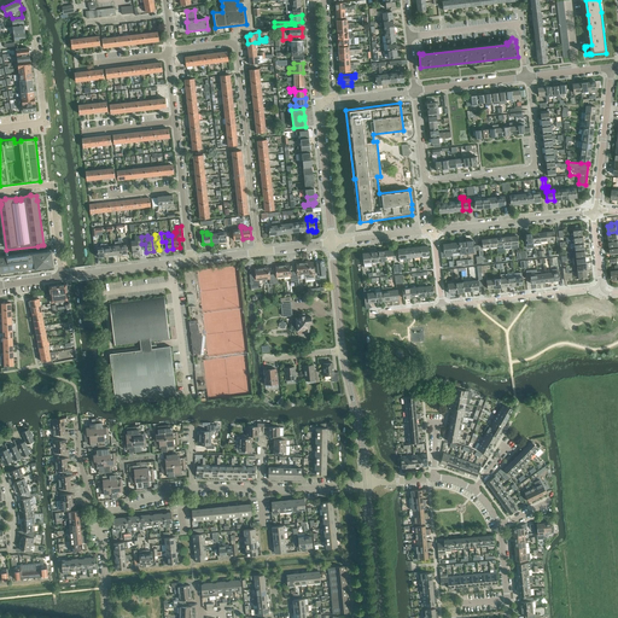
[(141,244),(141,237),(134,237),(135,240),(130,240),(133,254),(139,252),(138,245),(141,244)]
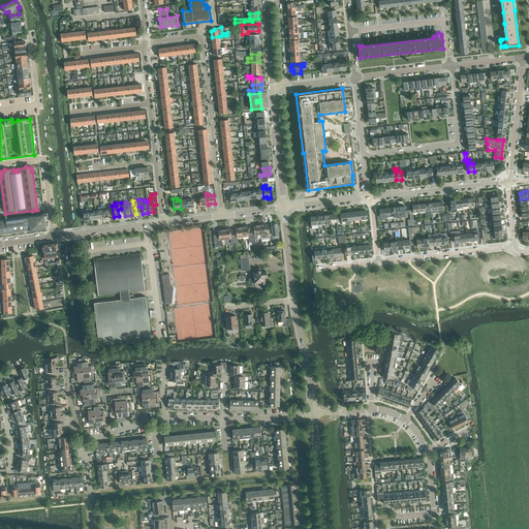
[(19,231),(24,231),(23,229),(26,229),(27,230),(30,230),(35,229),(35,228),(41,227),(41,228),(45,228),(44,215),(36,216),(35,210),(32,211),(33,216),(0,220),(0,234),(4,234),(4,232),(11,231),(11,232),(16,232),(16,230),(19,230),(19,231)]
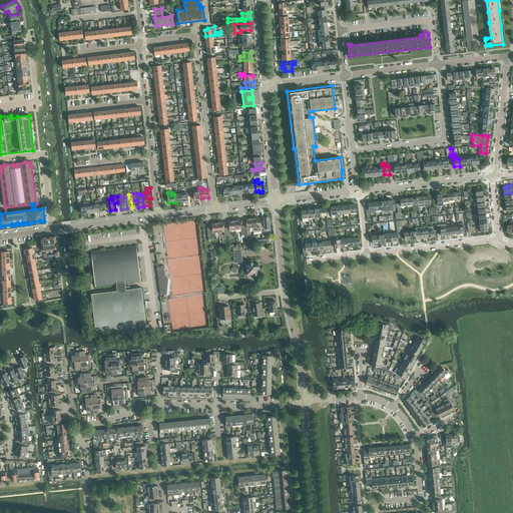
[(251,217),(252,228),(253,232),(262,231),(261,223),(260,217),(257,217),(257,216),(251,217)]
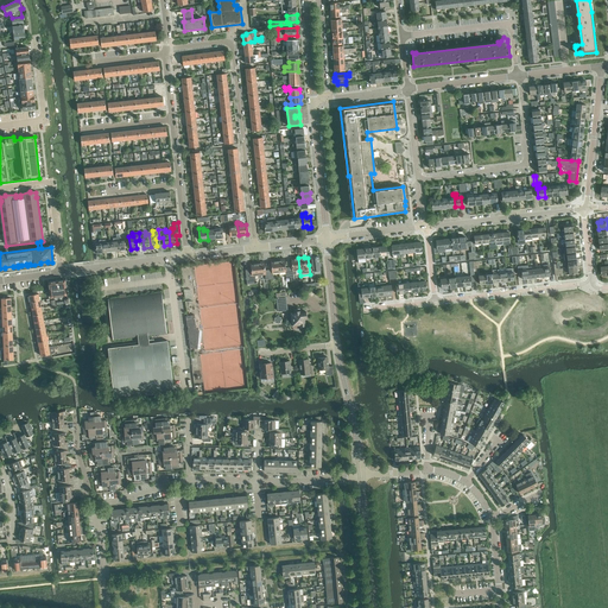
[(296,271),(299,271),(298,258),(291,259),(292,267),(289,267),(290,278),(291,282),(295,280),(293,274),(296,274),(296,273),(296,271)]
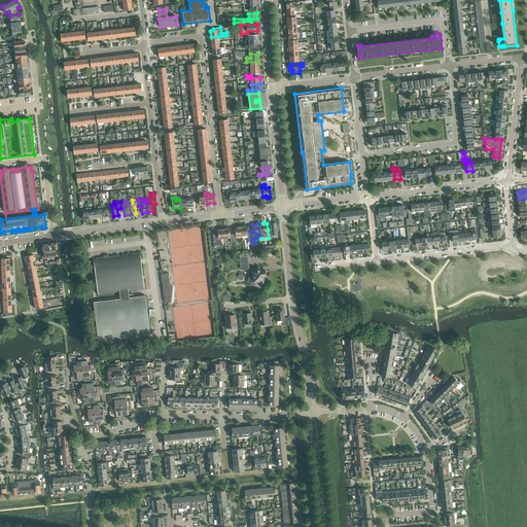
[(276,223),(269,223),(271,235),(278,234),(276,223)]
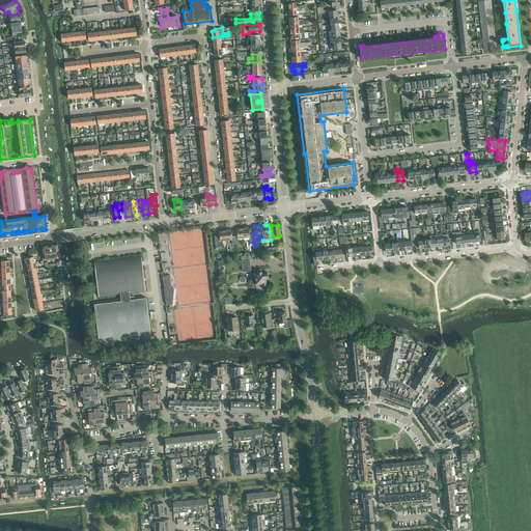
[(250,243),(253,243),(252,233),(249,234),(248,226),(243,227),(244,239),(249,238),(250,243)]
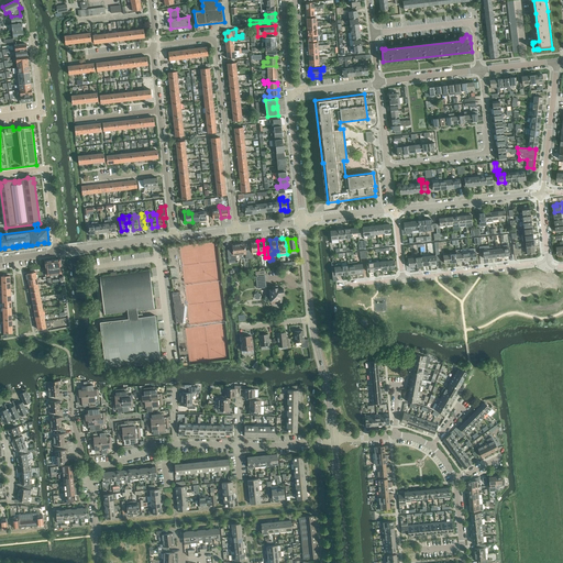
[(249,251),(250,260),(253,258),(253,253),(258,253),(257,241),(251,242),(252,250),(249,251)]
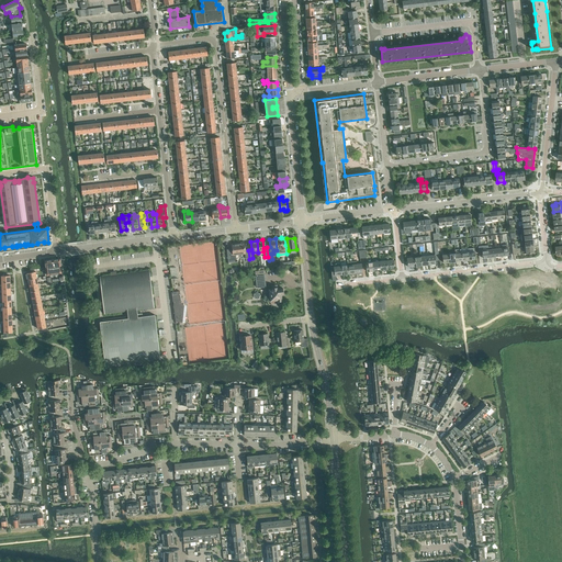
[(239,255),(238,243),(232,244),(233,251),(229,253),(231,260),(234,260),(235,261),(237,260),(237,258),(236,257),(236,255),(239,255)]
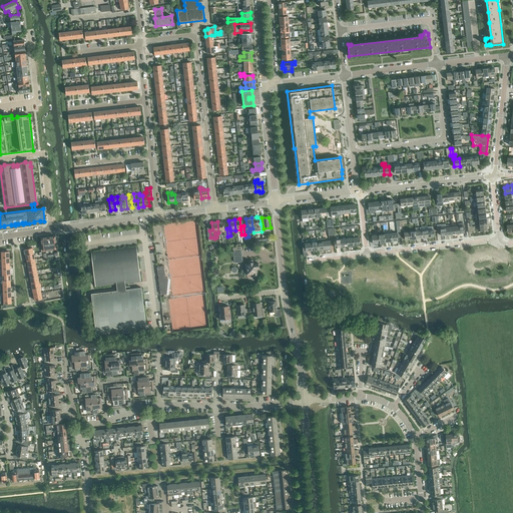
[(217,221),(218,232),(223,231),(224,236),(227,236),(226,228),(223,228),(222,221),(217,221)]
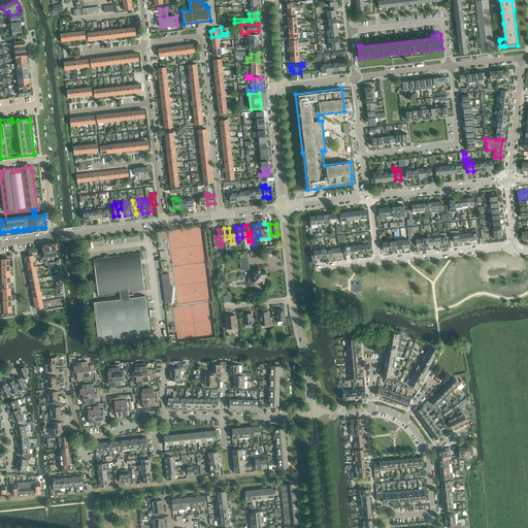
[(370,252),(370,248),(372,248),(371,244),(370,244),(366,244),(365,240),(362,241),(363,244),(364,253),(370,252)]
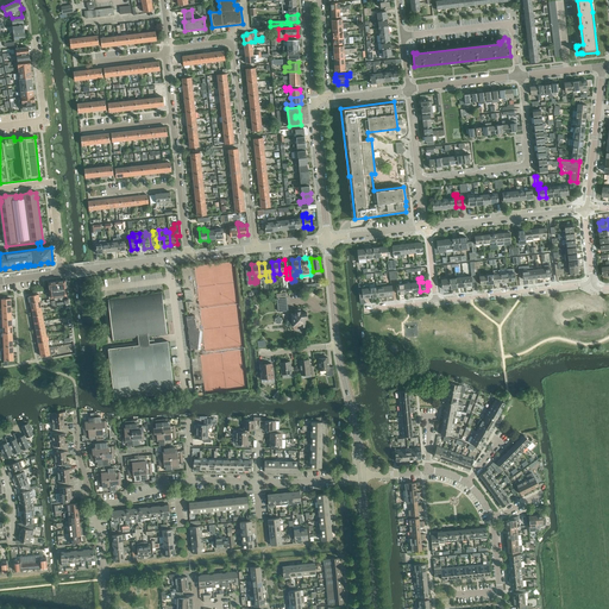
[(66,280),(49,282),(50,297),(68,296),(66,280)]
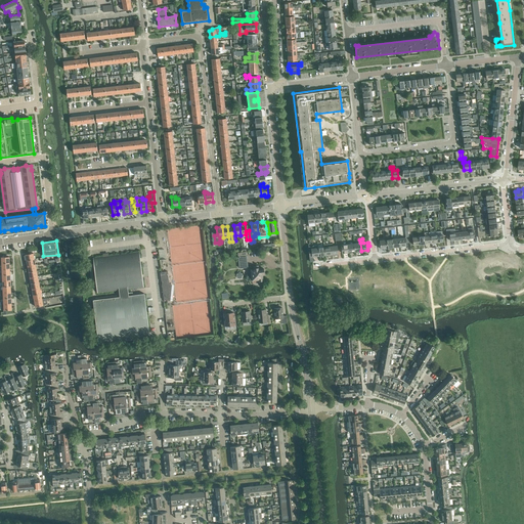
[(318,256),(318,248),(317,246),(313,246),(311,247),(309,247),(308,247),(309,256),(312,255),(312,257),(318,256)]
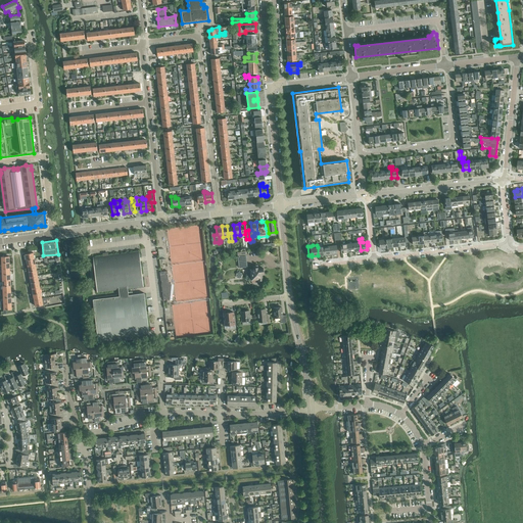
[(150,336),(144,293),(131,295),(131,293),(131,292),(128,292),(128,291),(128,288),(143,286),(139,252),(108,255),(108,253),(103,254),(103,256),(93,257),(97,292),(119,289),(120,294),(95,297),(95,298),(95,299),(93,299),(98,343),(150,336)]
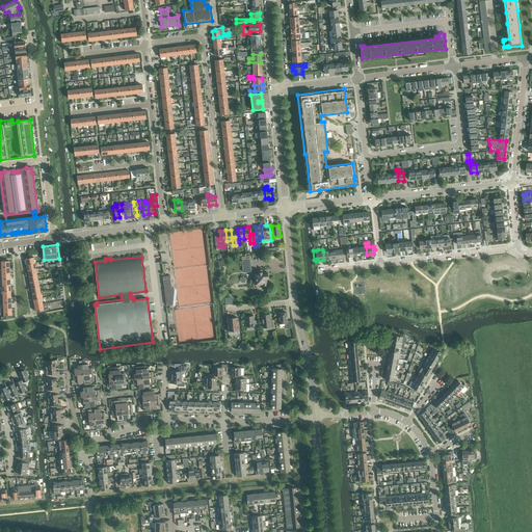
[(251,271),(250,268),(249,257),(242,258),(243,272),(251,271)]
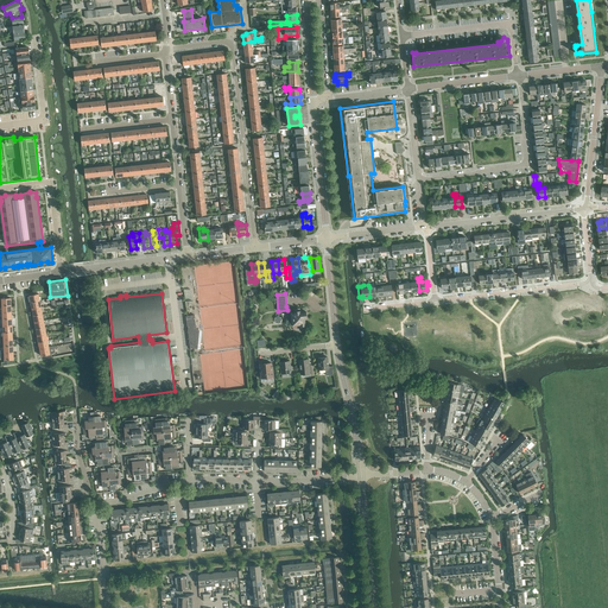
[(295,312),(291,314),(292,325),(299,325),(301,325),(301,328),(305,328),(305,325),(305,320),(306,320),(305,311),(301,312),(301,311),(299,311),(299,309),(295,309),(295,312)]
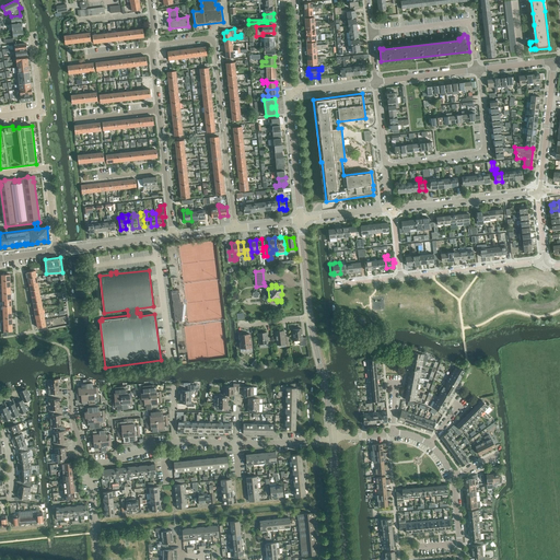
[(179,290),(173,291),(171,291),(173,301),(173,306),(175,321),(182,322),(184,304),(181,304),(179,290)]
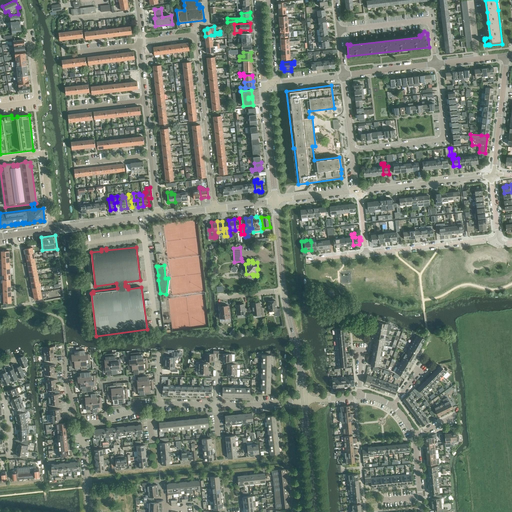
[(275,316),(281,316),(281,308),(277,309),(276,301),(268,301),(269,311),(274,311),(275,316)]
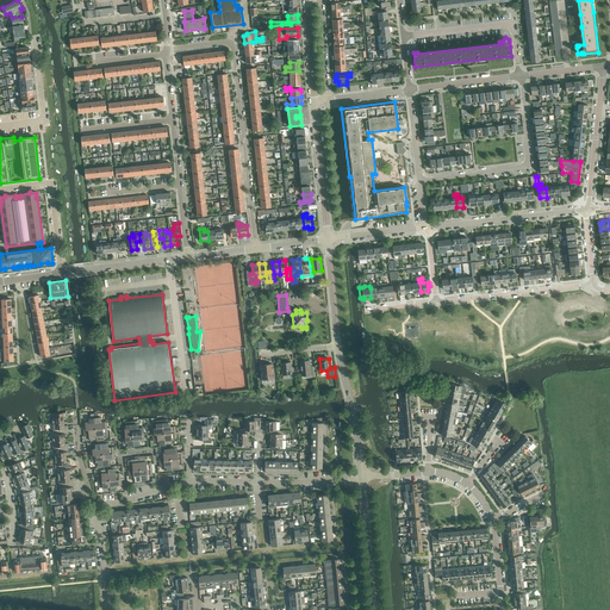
[(310,360),(300,361),(302,375),(311,375),(311,378),(316,377),(316,367),(311,367),(310,360)]
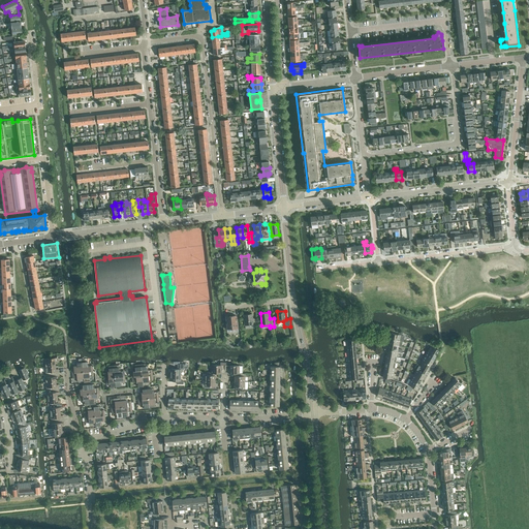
[(229,314),(225,314),(225,317),(226,317),(227,329),(234,328),(234,329),(238,329),(237,315),(229,316),(229,314)]
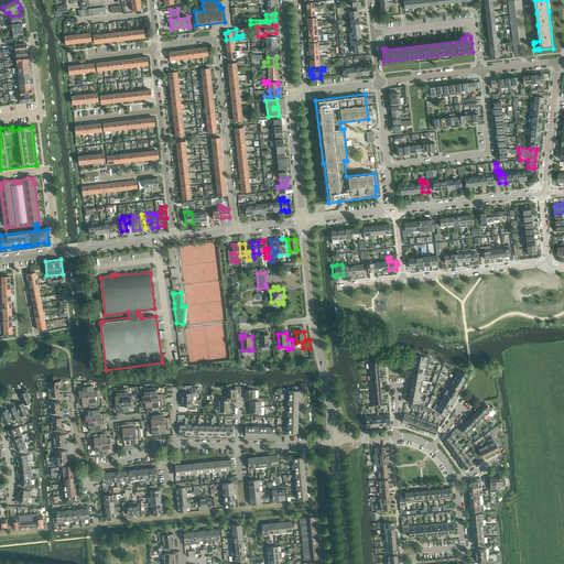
[(269,335),(260,336),(261,347),(270,346),(270,349),(274,349),(273,340),(270,340),(269,335)]
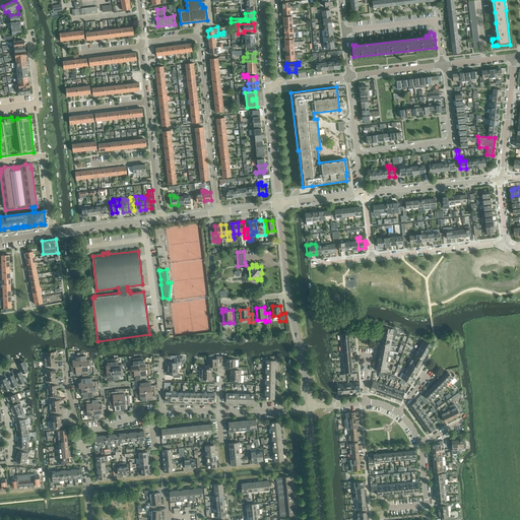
[(395,346),(395,344),(391,343),(392,340),(382,338),(381,343),(391,345),(391,346),(395,346)]
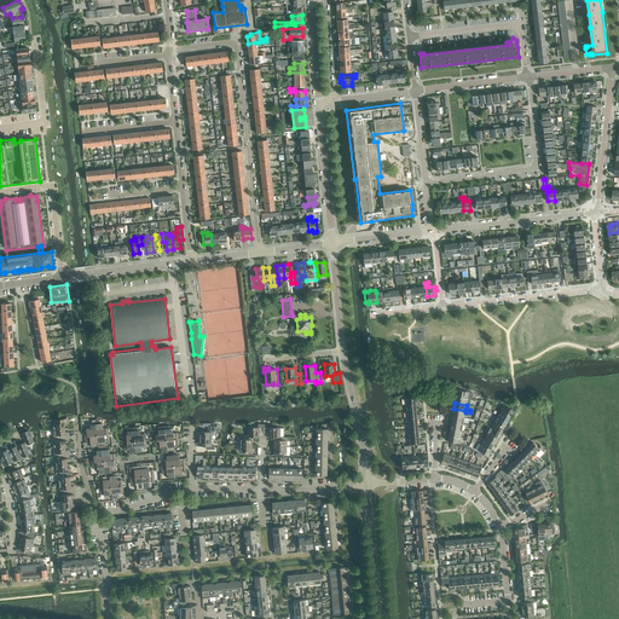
[(501,410),(510,416),(514,410),(504,405),(501,410)]
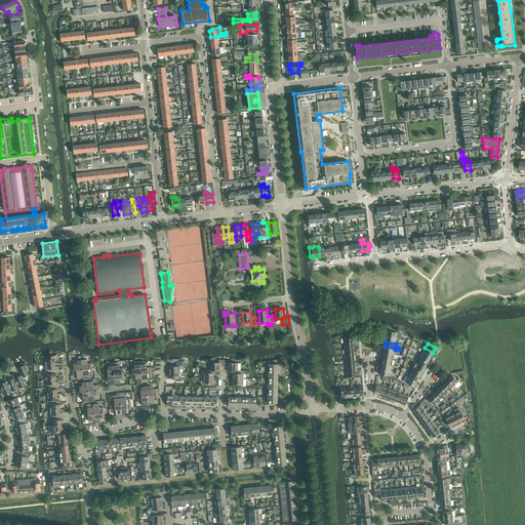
[(421,353),(430,358),(433,353),(425,348),(421,353)]
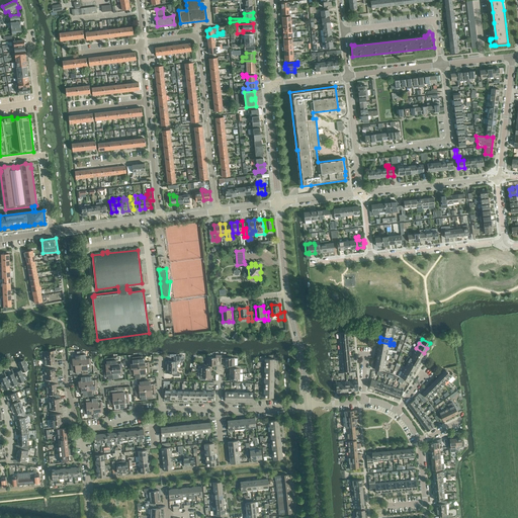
[(413,353),(422,358),(424,353),(416,348),(413,353)]
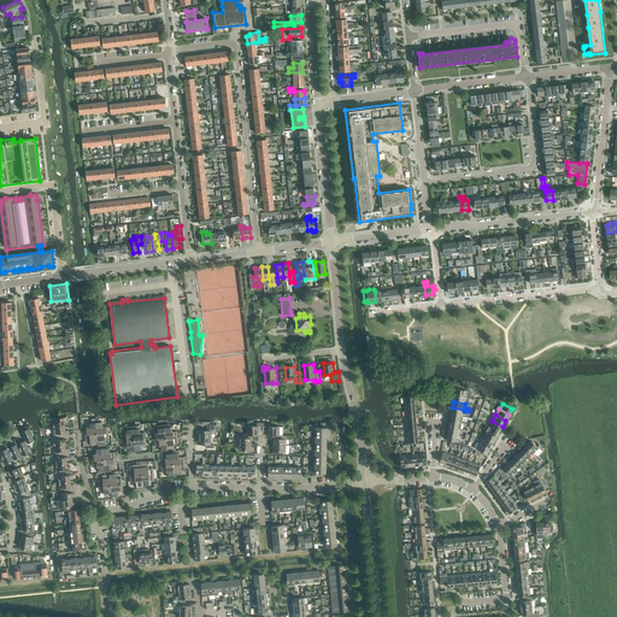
[(52,418),(53,428),(65,427),(64,423),(68,423),(66,417),(52,418)]
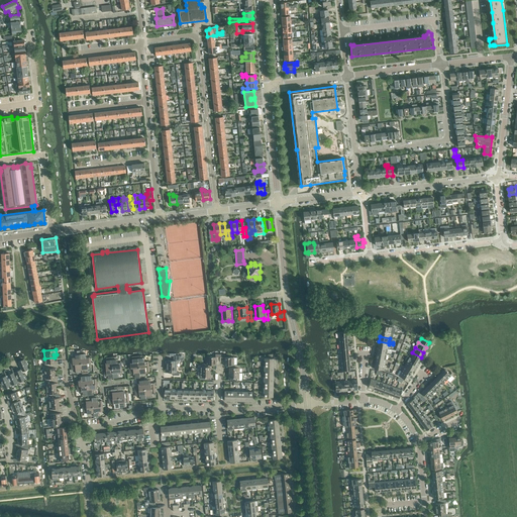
[(71,365),(81,364),(80,350),(77,351),(77,354),(74,354),(74,358),(71,359),(71,365)]
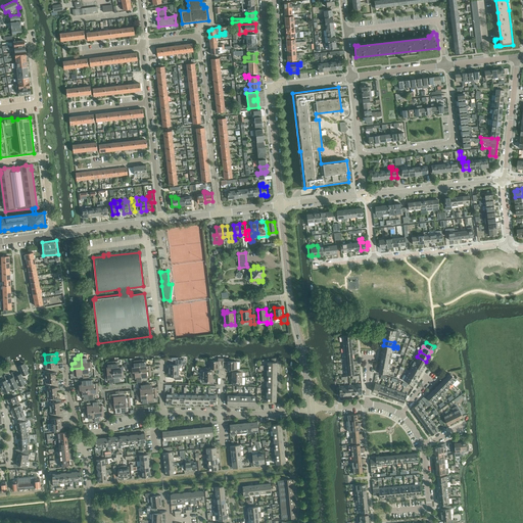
[(81,354),(82,368),(92,367),(92,362),(88,362),(87,358),(84,358),(84,355),(81,354)]
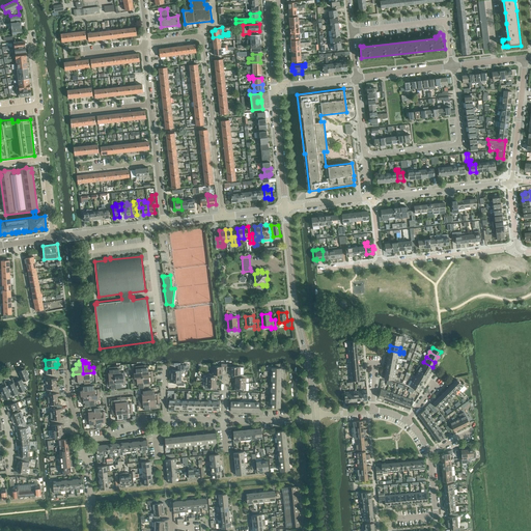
[(421,366),(429,371),(432,367),(423,362),(421,366)]
